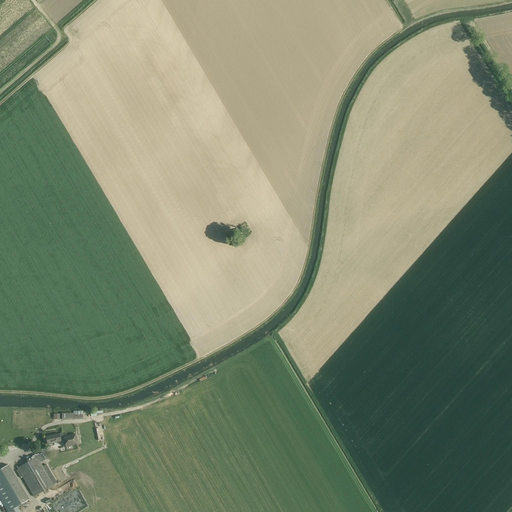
[(235,225),(227,230),(232,236),(239,231),(235,225)]
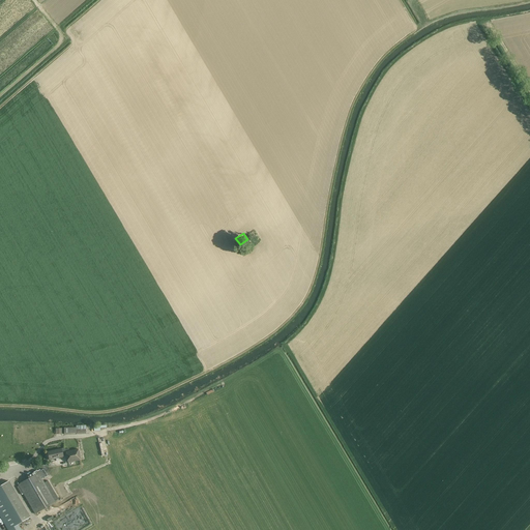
[(64,435),(84,434),(86,434),(86,425),(76,427),(76,428),(64,429),(64,435)]
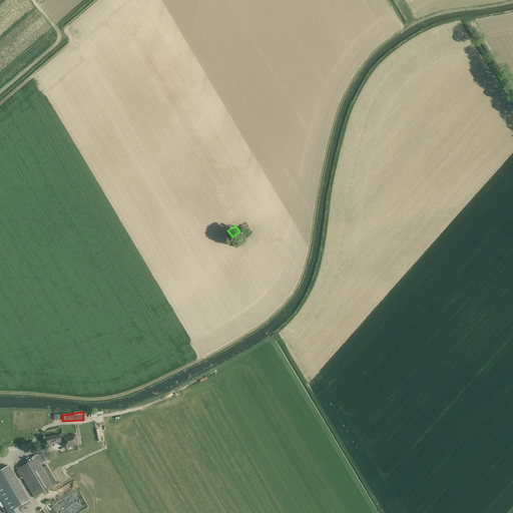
[(59,435),(45,438),(47,446),(54,444),(54,446),(57,446),(56,444),(61,443),(61,442),(64,441),(65,448),(77,445),(75,435),(67,437),(66,435),(63,435),(63,434),(59,435)]
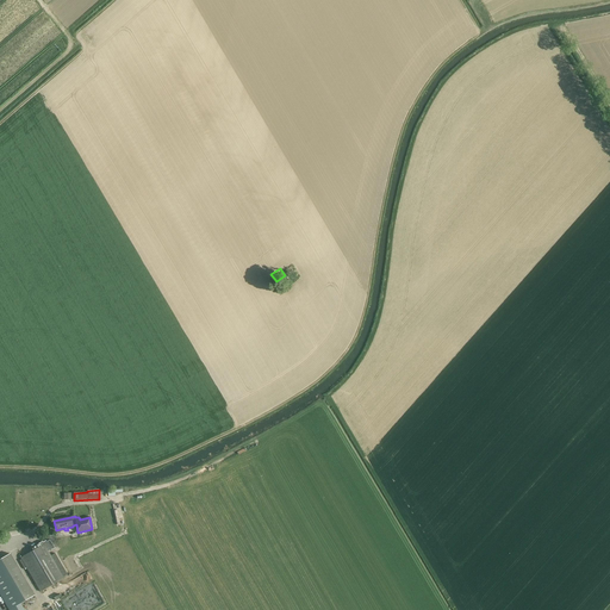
[(50,556),(43,545),(20,558),(41,592),(63,578),(67,576),(55,554),(50,556)]
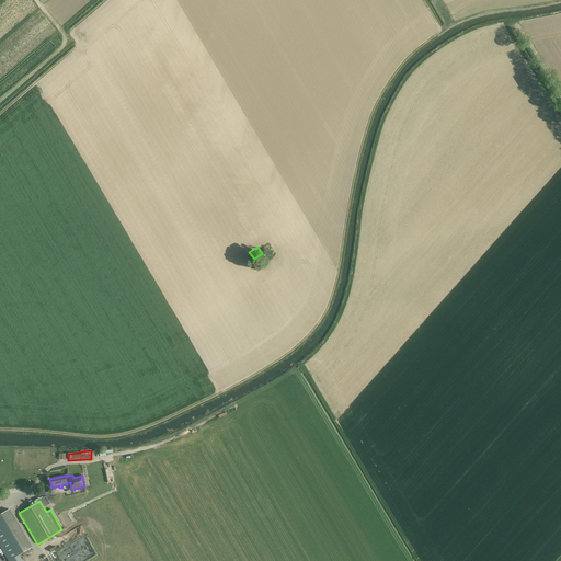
[(9,510),(0,514),(0,546),(8,560),(22,560),(19,556),(32,548),(9,510)]
